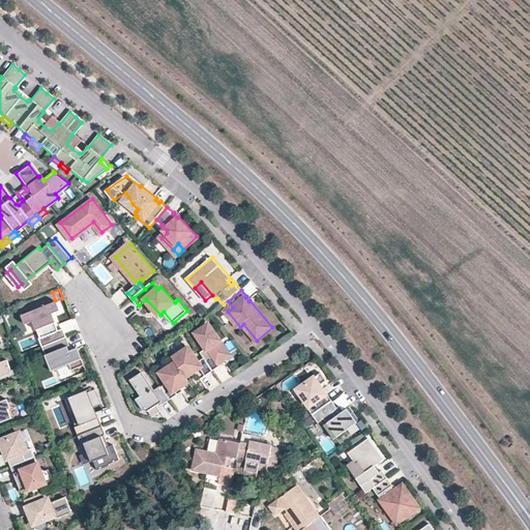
[(43,346),(67,336),(64,328),(60,330),(53,314),(61,310),(58,300),(31,311),(35,320),(41,337),(40,337),(43,346)]
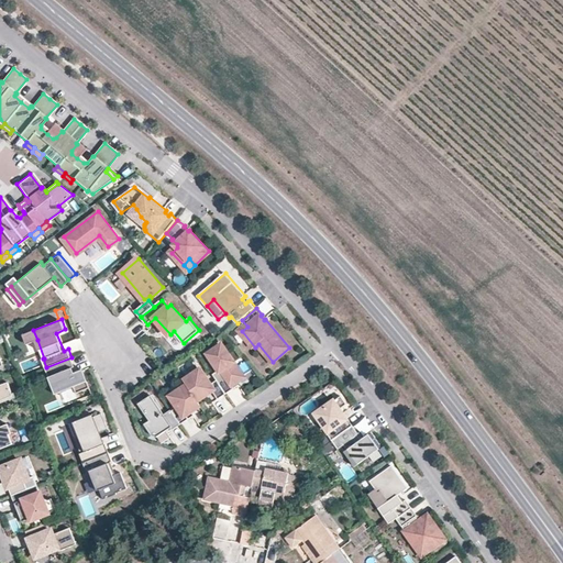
[(37,340),(33,330),(24,334),(28,343),(37,340)]
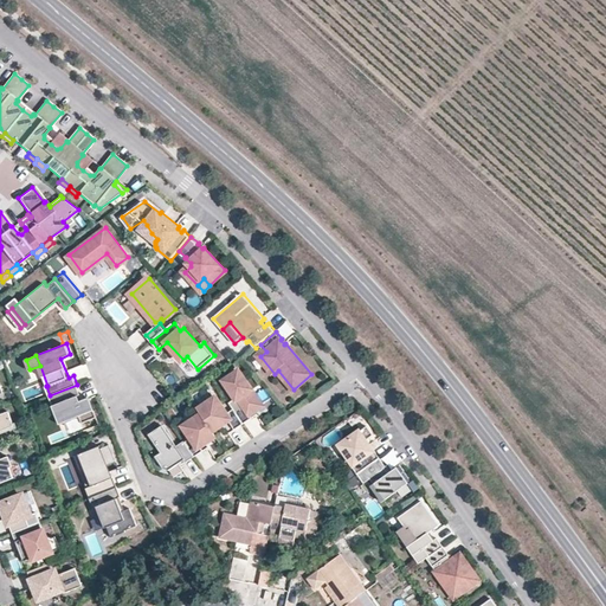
[(234,410),(245,425),(253,419),(251,414),(263,406),(240,372),(226,381),(238,398),(230,403),(234,410)]
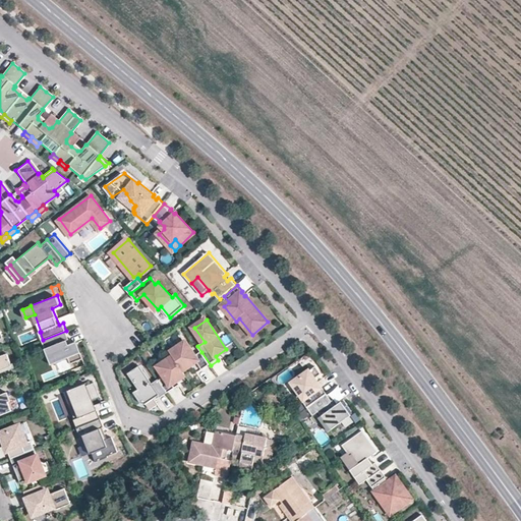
[(66,331),(43,340),(52,361),(68,355),(71,361),(83,356),(77,342),(69,345),(68,340),(70,339),(66,331)]
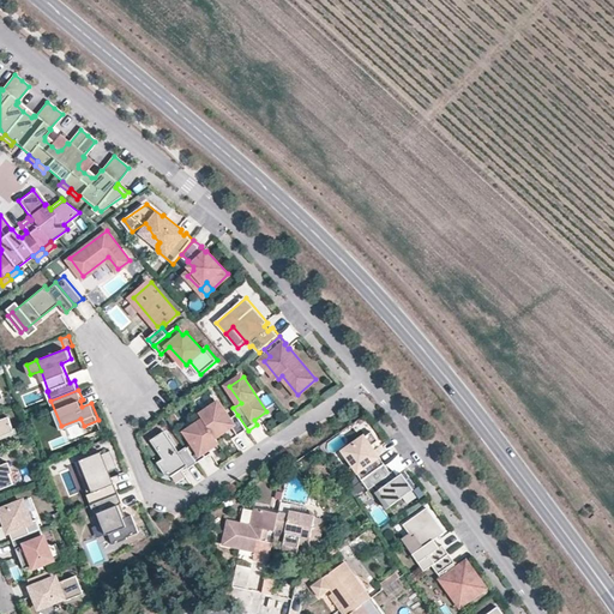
[(205,420),(216,437),(233,426),(239,437),(248,431),(238,415),(230,420),(220,403),(202,415),(205,420)]
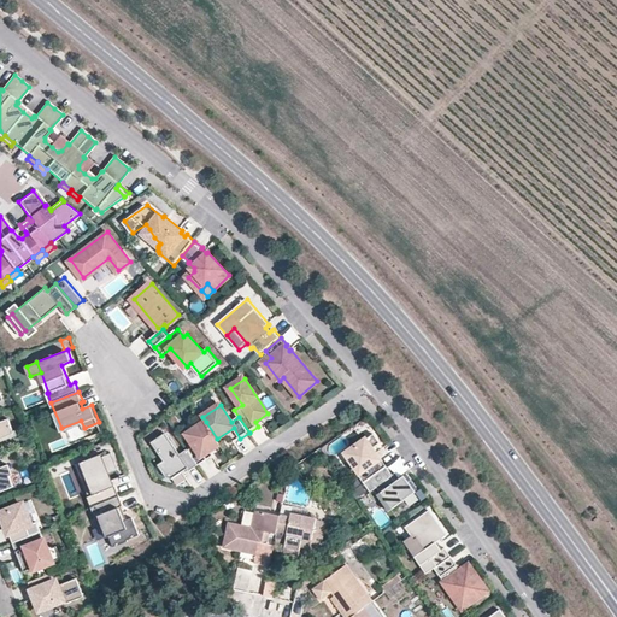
[(0,452),(1,452),(0,448),(0,434),(13,430),(7,415),(0,417),(0,452)]
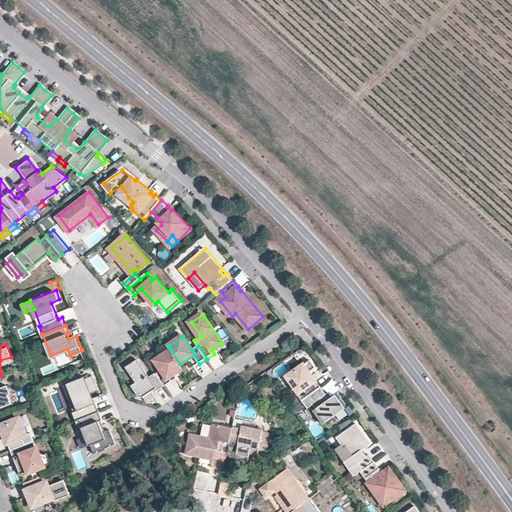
[(157,373),(165,386),(173,381),(170,377),(183,368),(180,364),(171,350),(157,360),(163,369),(157,373)]
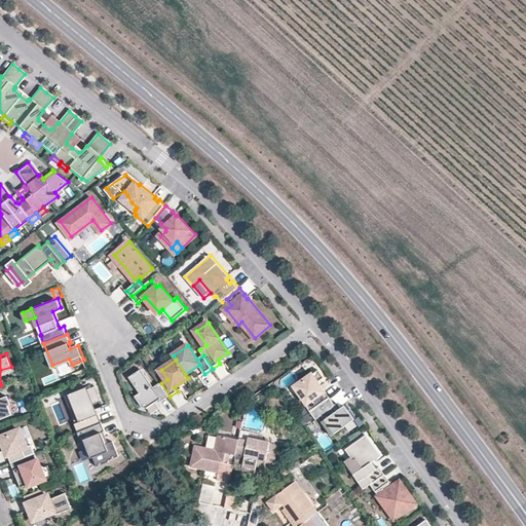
[(161,383),(160,383),(154,387),(143,370),(130,378),(141,393),(136,397),(143,408),(148,409),(157,402),(155,399),(159,396),(161,399),(160,400),(162,402),(170,397),(161,383)]
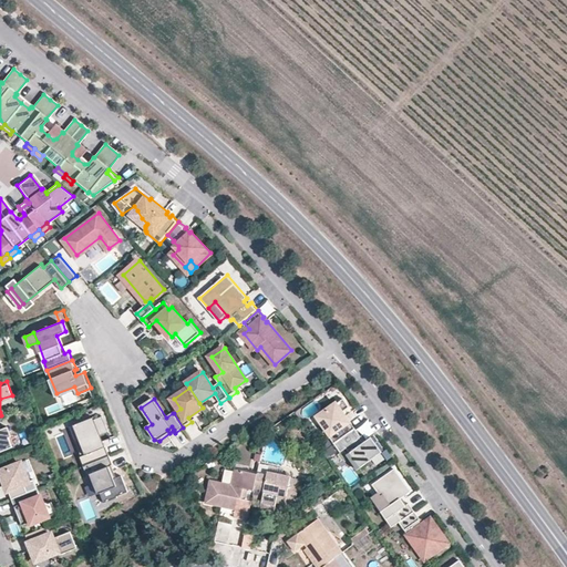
[(344,437),(354,430),(349,422),(348,423),(341,414),(349,409),(343,400),(318,419),(330,435),(328,436),(333,445),(344,437)]
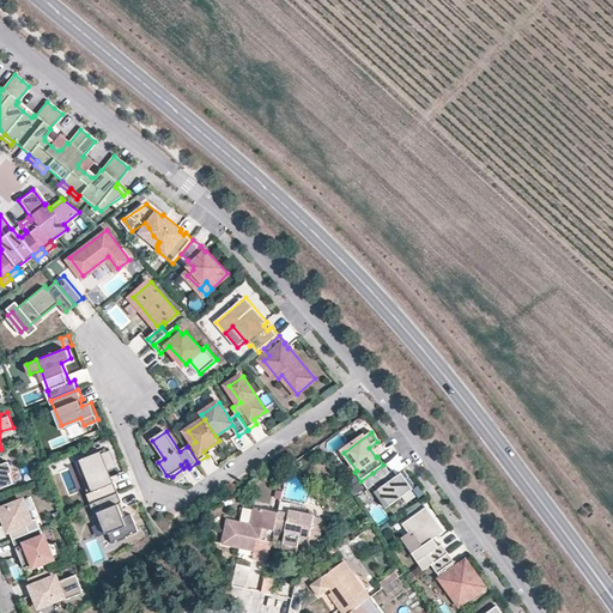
[(85,495),(89,504),(91,503),(115,493),(111,484),(109,485),(105,486),(101,474),(105,473),(115,469),(108,451),(98,455),(97,453),(79,460),(91,492),(85,495)]
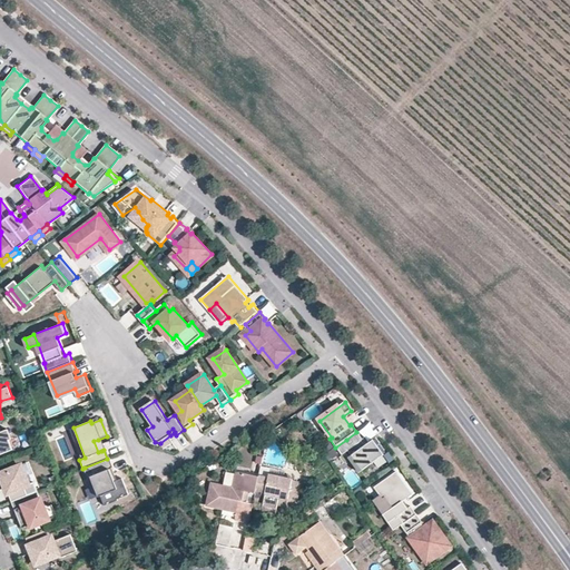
[(372,424),(361,430),(366,440),(377,435),(372,424)]
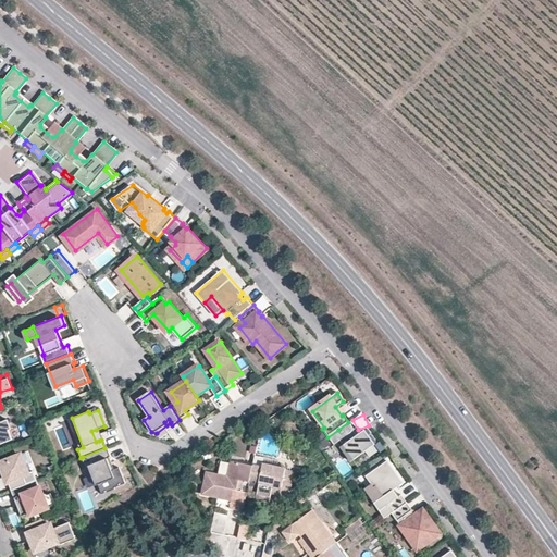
[(0,417),(0,440),(12,435),(8,426),(11,425),(7,416),(0,418),(0,417)]
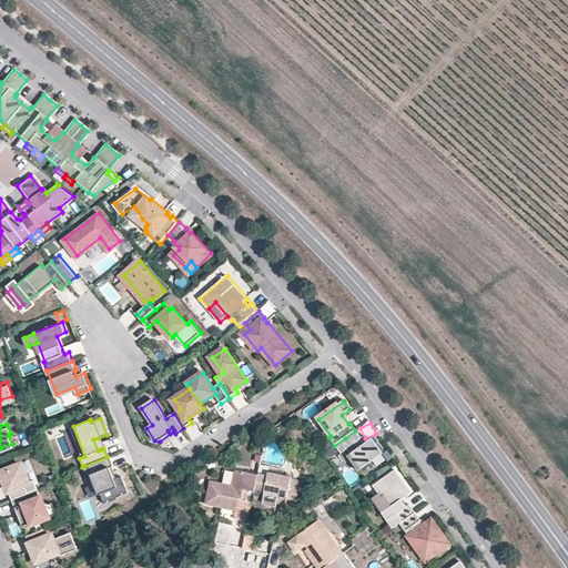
[(84,456),(73,426),(67,428),(79,458),(84,456)]
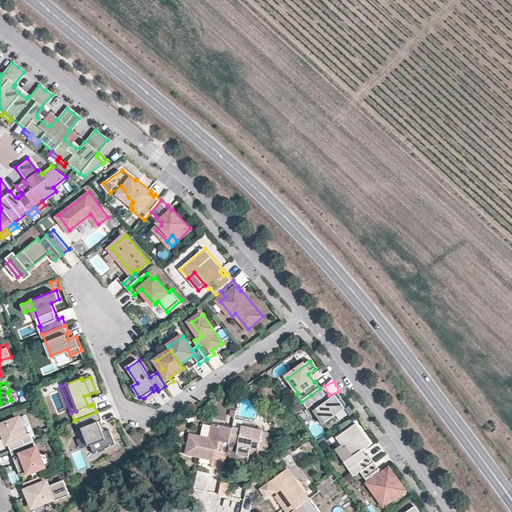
[(325,395),(320,388),(311,395),(301,402),(307,410),(312,406),(325,424),(345,409),(335,396),(328,401),(324,396),(325,395)]
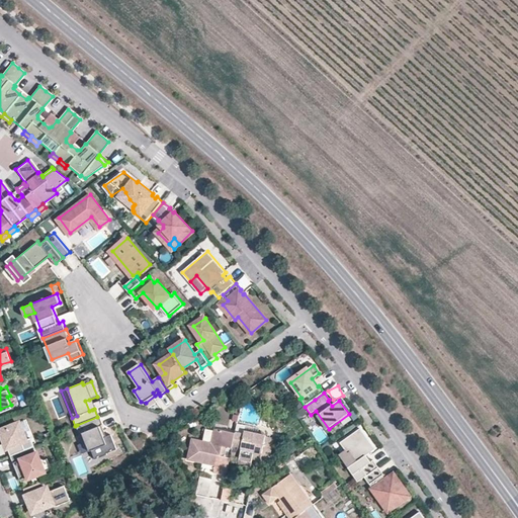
[(103,424),(100,416),(97,417),(77,425),(80,434),(83,433),(86,441),(88,440),(95,459),(108,454),(107,453),(117,449),(111,434),(104,437),(102,431),(104,430),(102,425),(103,424)]
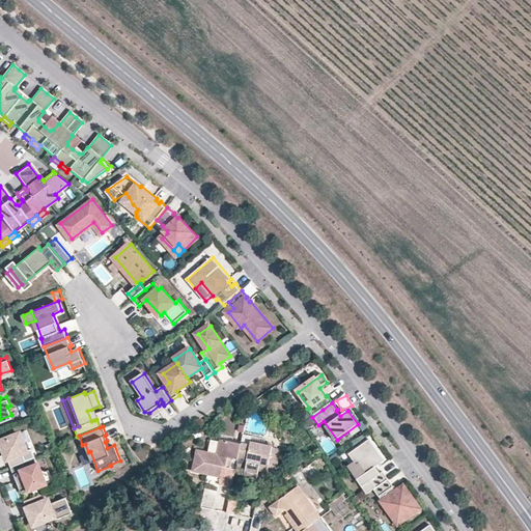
[(10,465),(25,458),(22,450),(27,448),(20,431),(0,439),(10,465)]
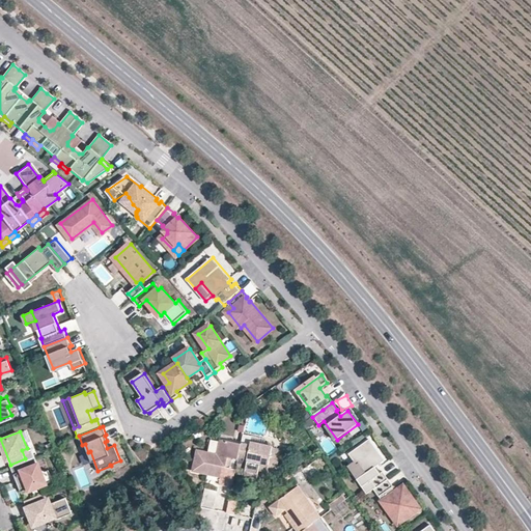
[(238,459),(242,443),(221,439),(217,453),(197,449),(192,470),(220,476),(218,484),(231,487),(235,469),(227,467),(229,457),(238,459)]
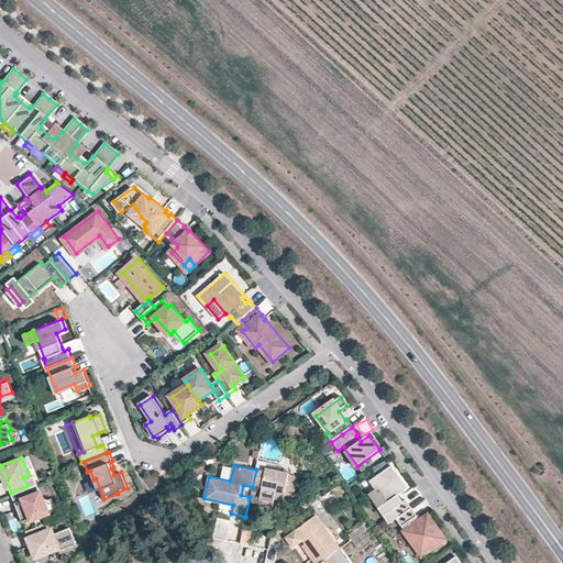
[(388,525),(396,520),(410,509),(406,501),(403,504),(397,497),(407,489),(392,467),(370,483),(377,495),(379,493),(387,503),(377,510),(388,525)]
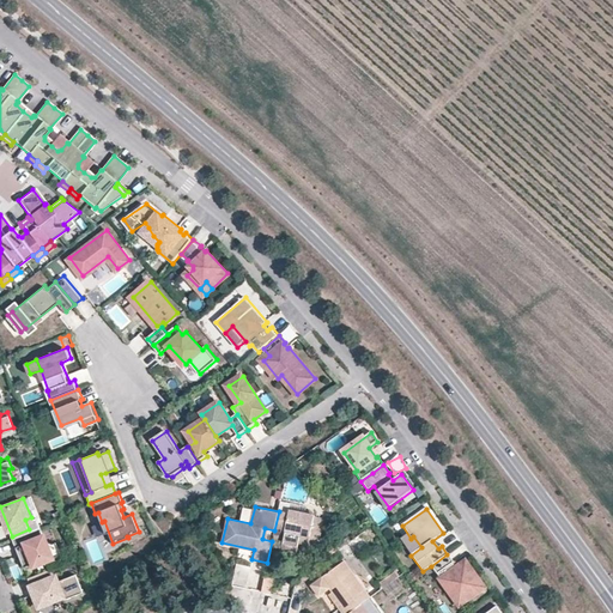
[(289,514),(279,511),(274,530),(273,538),(281,540),(278,553),(293,557),(296,544),(298,535),(309,538),(308,546),(308,547),(319,550),(322,528),(313,526),(315,516),(290,510),(289,514)]
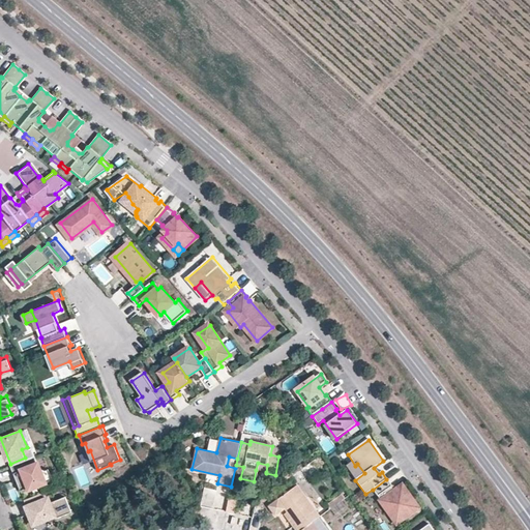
[(40,466),(35,453),(25,458),(10,464),(21,488),(30,484),(28,480),(42,474),(46,479),(53,476),(49,466),(45,468),(40,466)]
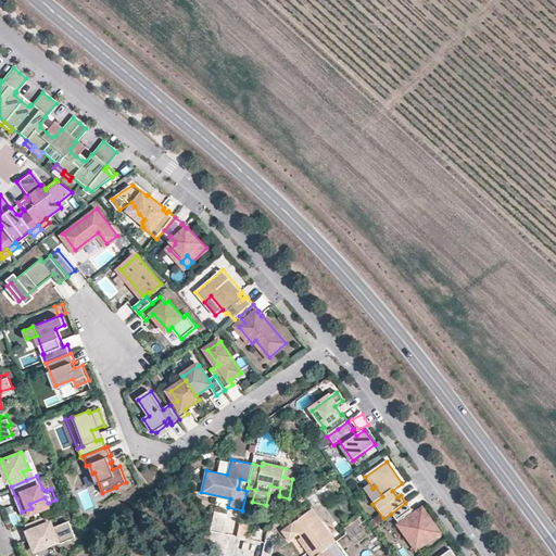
[(270,485),(268,493),(279,495),(280,488),(270,485)]
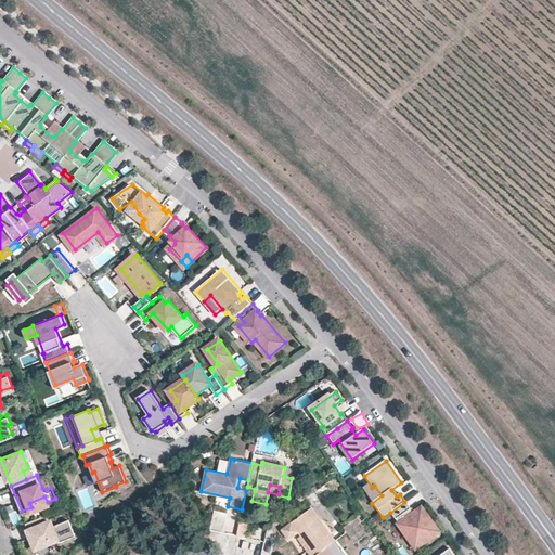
[(29,503),(31,507),(31,508),(48,502),(44,497),(29,503)]
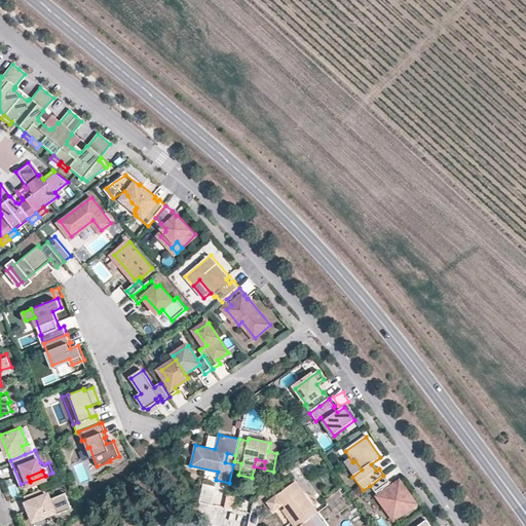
[(389,483),(383,476),(370,486),(379,498),(381,497),(386,505),(384,506),(393,519),(414,504),(399,483),(391,488),(388,484),(389,483)]
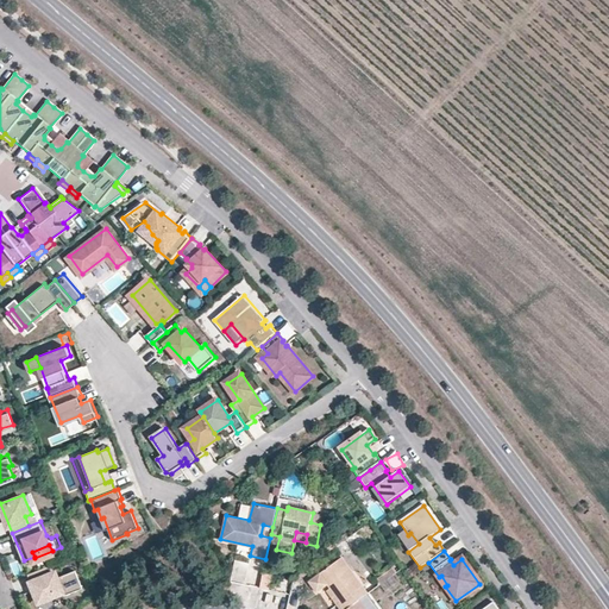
[(365,565),(359,557),(356,559),(362,567),(365,565)]
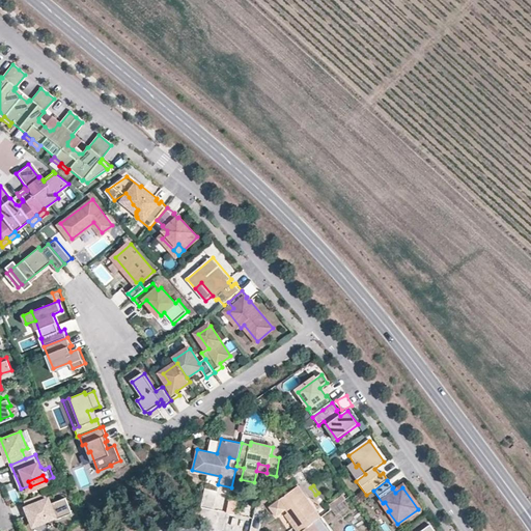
[(296,527),(299,530),(302,530),(315,522),(320,518),(298,486),(269,507),(277,518),(286,511),(297,526),(296,527)]
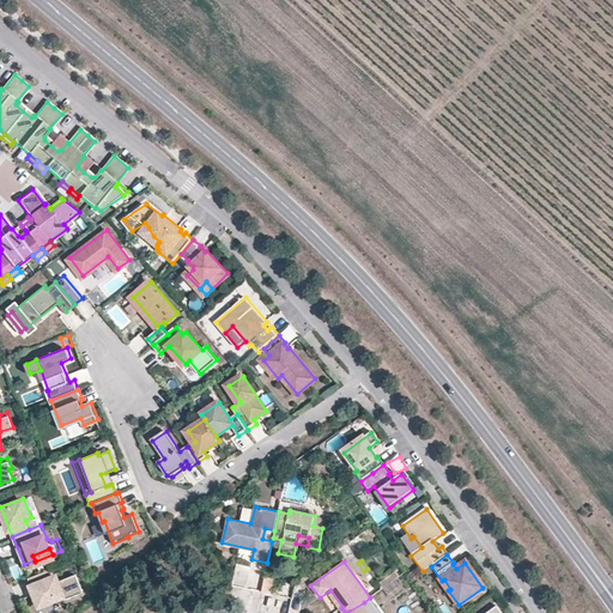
[(252,568),(236,565),(232,586),(248,588),(252,568)]
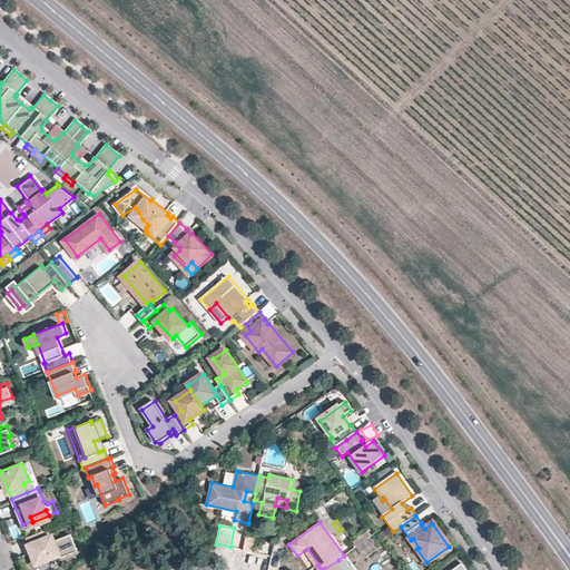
[(49,536),(46,528),(27,536),(30,544),(33,543),(35,549),(32,549),(37,561),(59,552),(60,556),(78,549),(71,532),(53,539),(52,534),(49,536)]
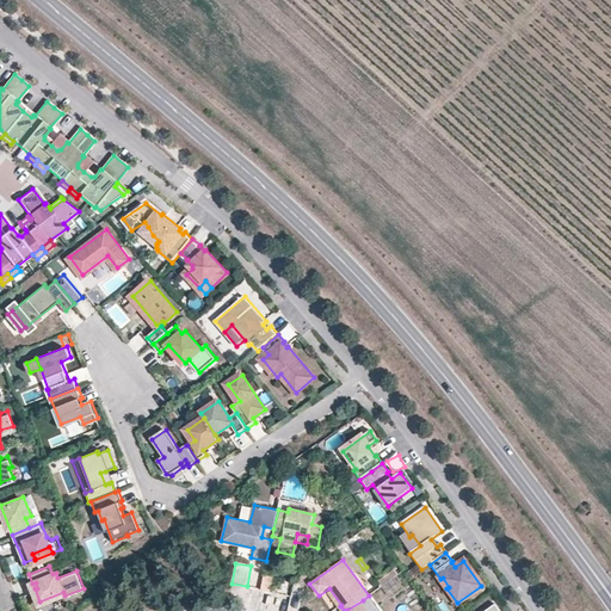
[(347,610),(370,610),(363,600),(347,610)]
